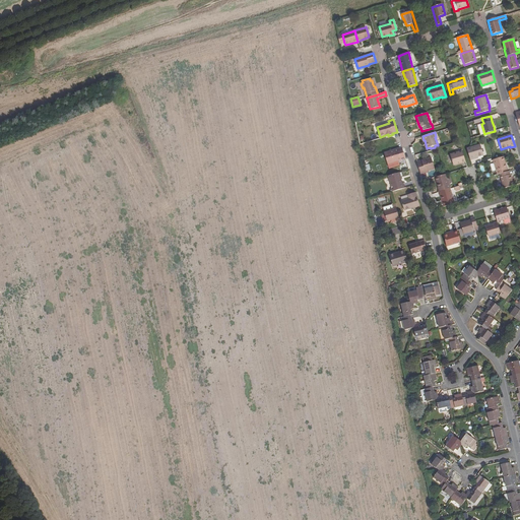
[(480,145),(467,148),(471,165),(476,163),(474,157),(483,155),(480,145)]
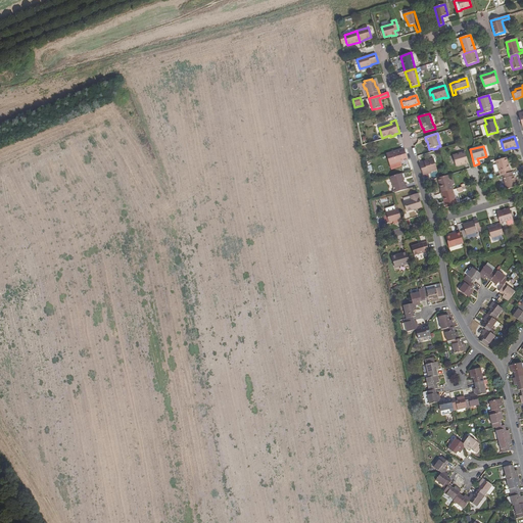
[(393,152),(386,154),(390,164),(408,159),(405,148),(395,151),(396,152),(394,153),(393,152)]
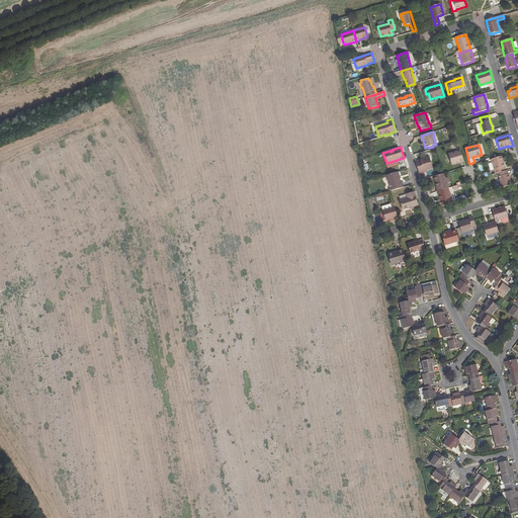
[(460,151),(448,154),(451,165),(463,161),(460,151)]
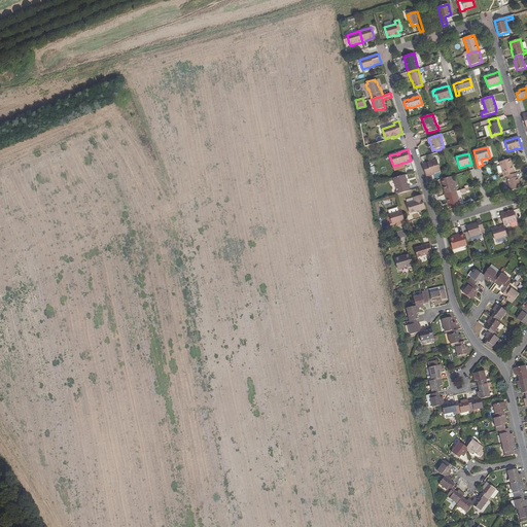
[(501,162),(499,162),(504,177),(506,176),(514,174),(513,170),(514,170),(510,159),(501,162)]
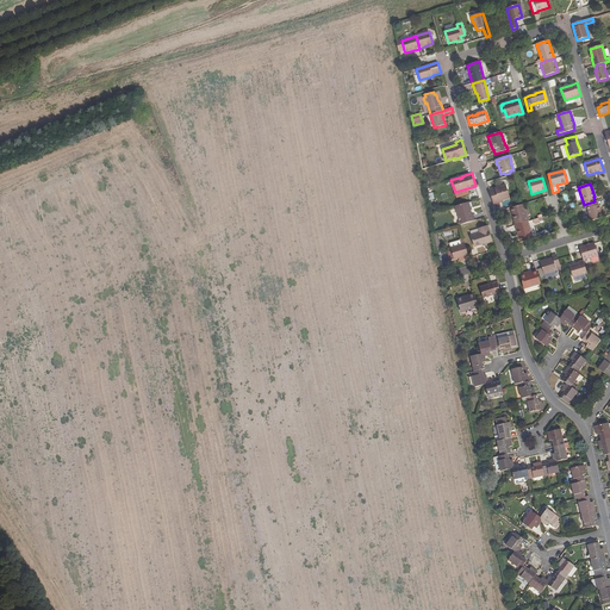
[(506,185),(490,191),(493,205),(499,203),(499,201),(510,198),(506,185)]
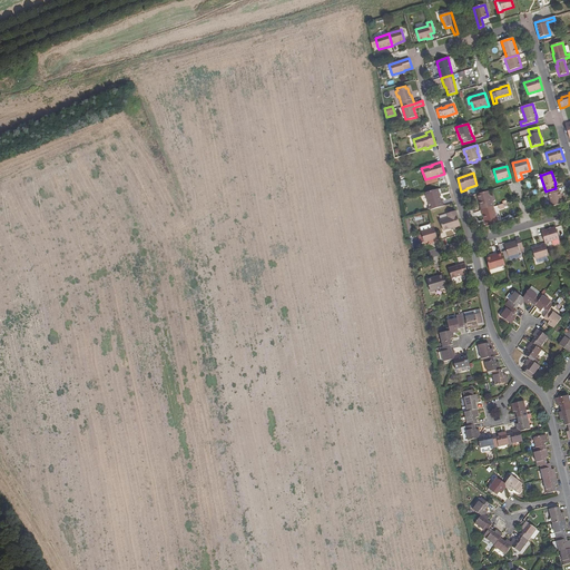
[(556,188),(548,190),(552,206),(563,203),(560,195),(559,192),(558,187),(556,188)]
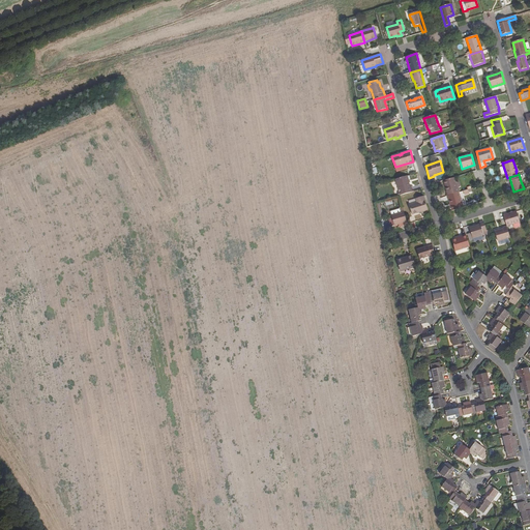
[(409,175),(395,179),(399,190),(401,190),(402,195),(412,192),(411,186),(410,186),(408,181),(411,180),(409,175)]
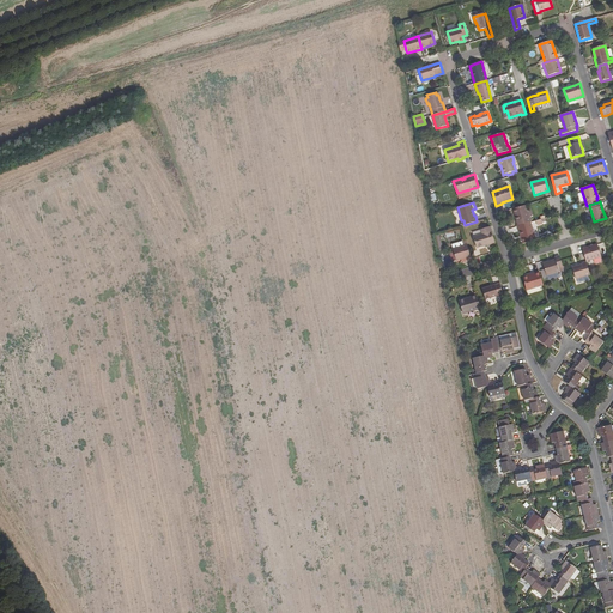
[(525,206),(514,210),(517,222),(516,222),(517,226),(530,223),(532,223),(530,217),(528,218),(525,206)]
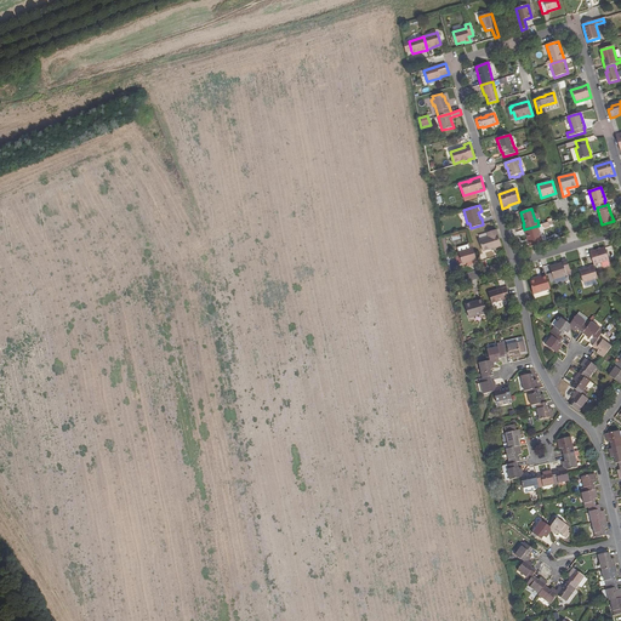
[(537,226),(524,229),(530,246),(543,243),(537,226)]
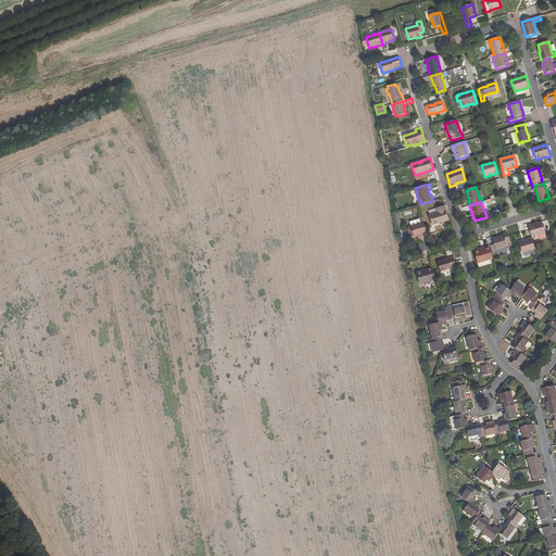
[(437,212),(429,215),(432,225),(440,223),(442,223),(443,224),(449,222),(444,205),(436,209),(437,212)]
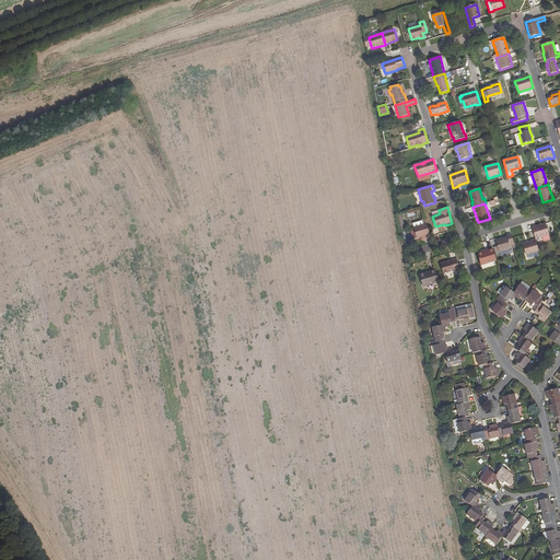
[(431,237),(427,224),(426,220),(422,221),(423,225),(415,228),(413,228),(417,238),(426,235),(427,238),(431,237)]
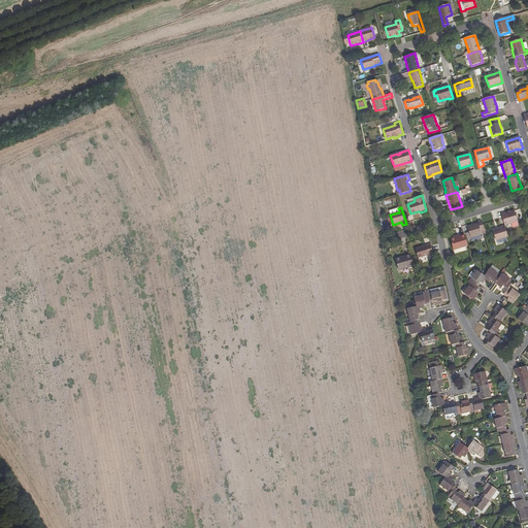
[(515,210),(501,215),(502,219),(504,225),(518,221),(515,210)]
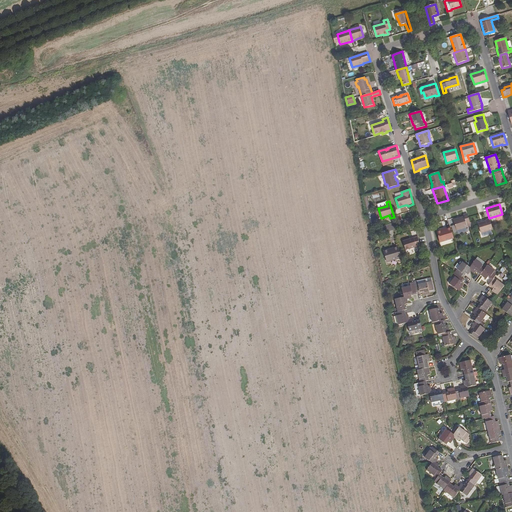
[(464,217),(453,220),(456,230),(467,227),(466,224),(470,223),(468,217),(467,214),(463,215),(464,217)]
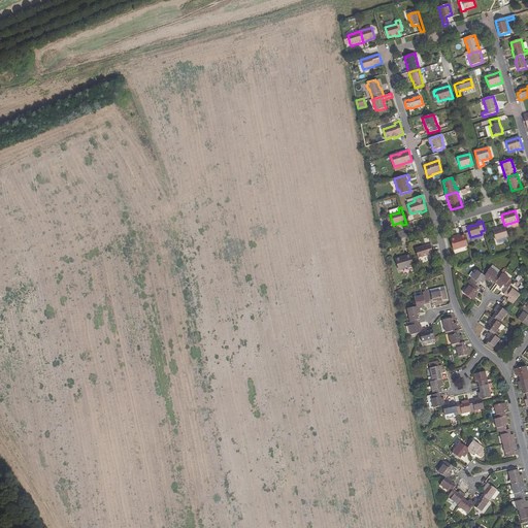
[(508,236),(505,226),(501,227),(501,228),(493,230),(496,240),(508,236)]
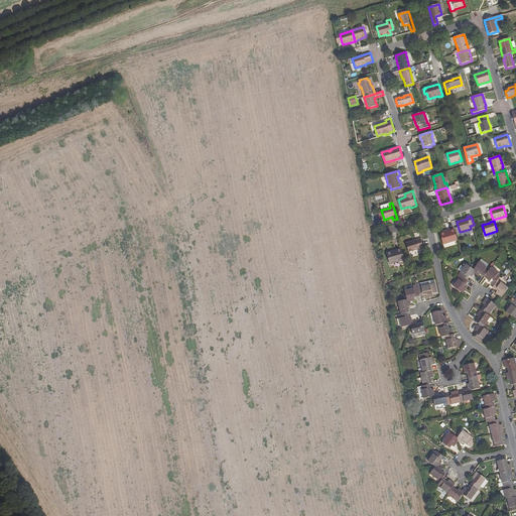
[(444,233),(440,234),(442,245),(458,240),(454,229),(449,230),(450,231),(444,233)]
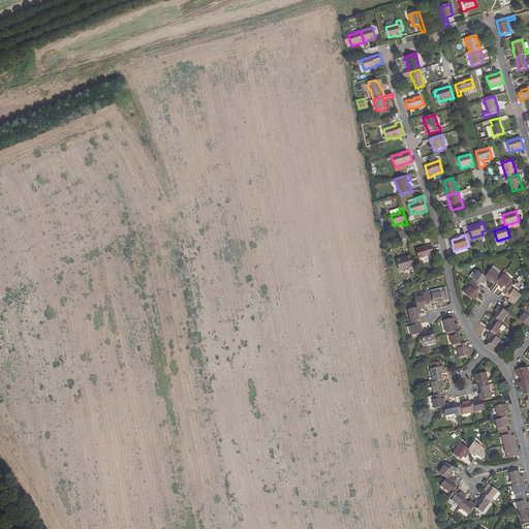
[(432,245),(415,249),(418,258),(434,254),(432,245)]
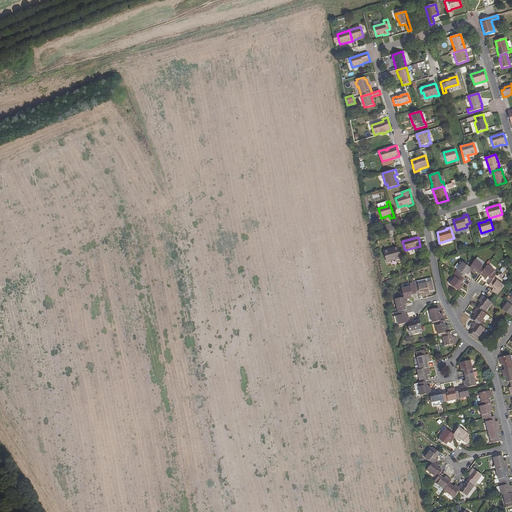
[(393,249),(384,252),(386,261),(401,257),(398,247),(393,248),(393,249)]
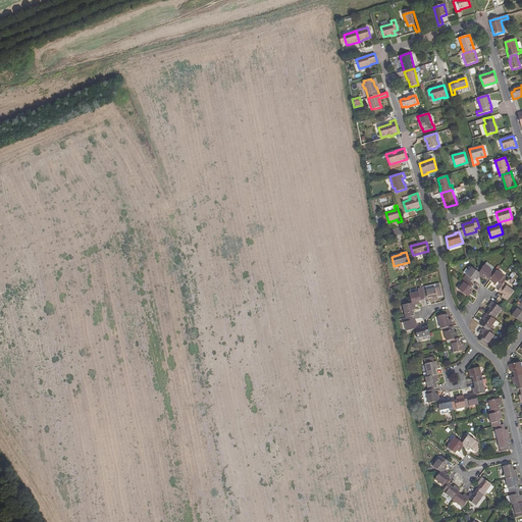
[(484,264),(479,271),(482,274),(481,276),(483,278),(485,276),(489,279),(491,277),(496,272),(484,264)]
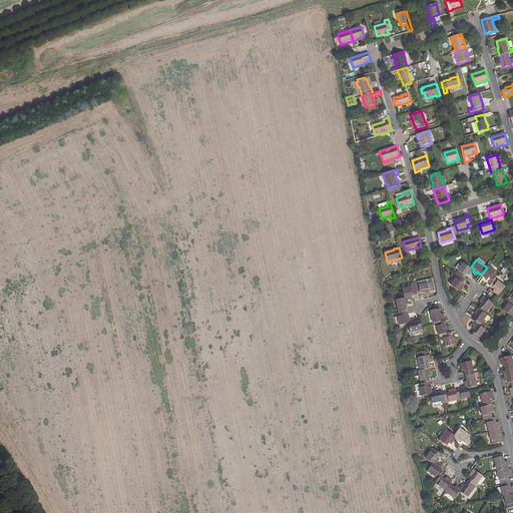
[(464,263),(456,273),(458,274),(463,278),(466,274),(468,275),(470,273),(468,271),(471,267),(464,263)]
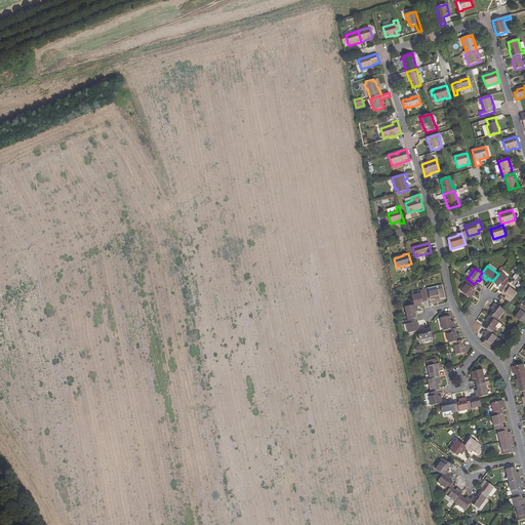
[(511,279),(499,271),(498,274),(494,279),(497,282),(496,284),(498,285),(500,283),(506,287),(507,284),(511,279)]
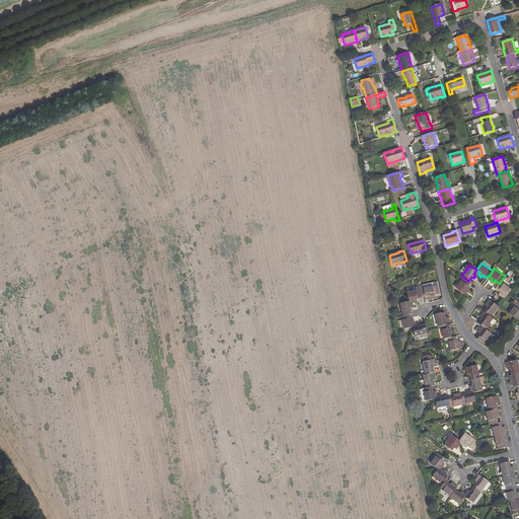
[(463,277),(455,287),(462,293),(465,289),(467,291),(469,288),(467,287),(470,282),(468,281),(463,277)]
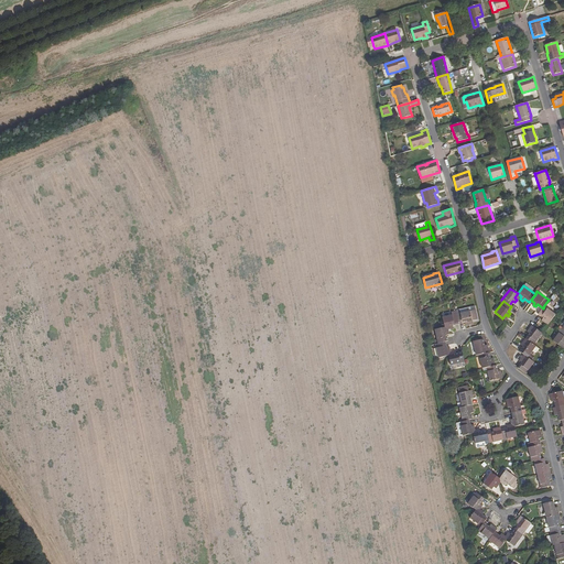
[(556,313),(544,305),(543,308),(539,314),(543,317),(542,320),(544,322),(546,320),(550,322),(551,321),(556,313)]
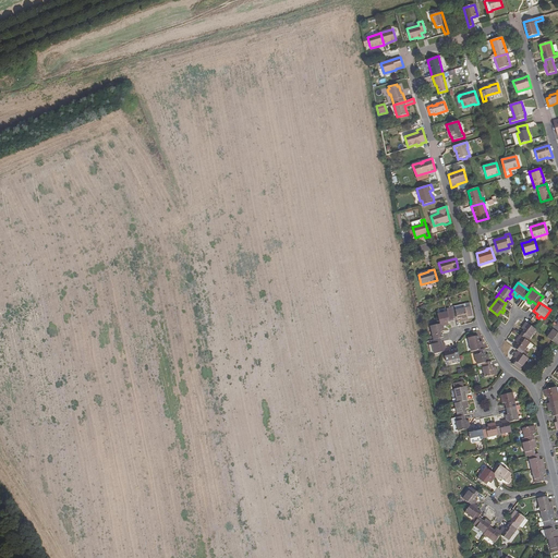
[(464,307),(451,311),(453,320),(459,319),(460,322),(463,320),(463,318),(468,317),(464,307)]
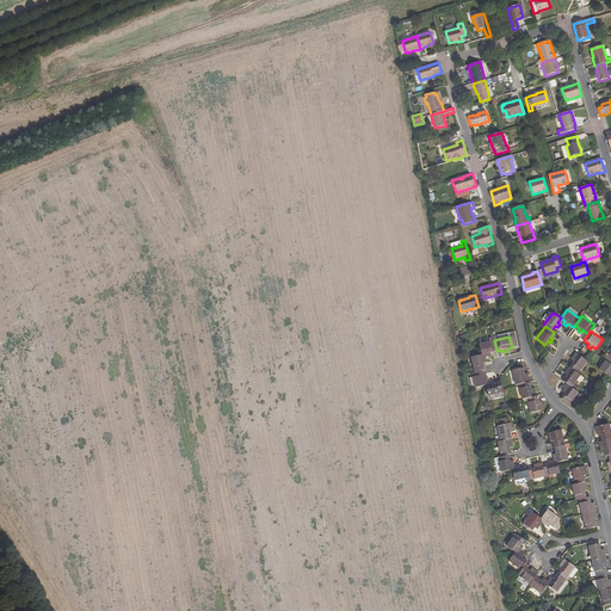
[(494,340),(480,344),(482,355),(486,353),(487,356),(491,356),(491,352),(497,351),(494,340)]
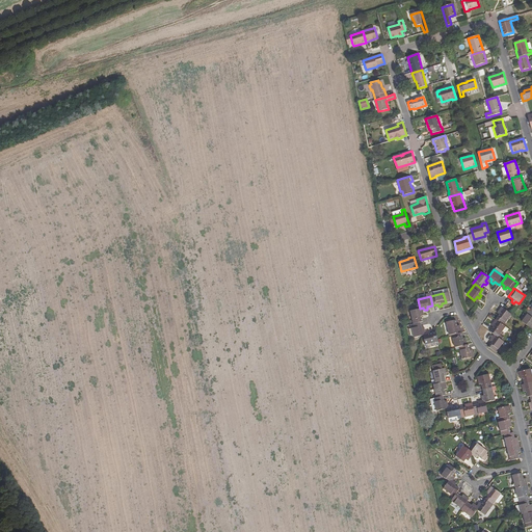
[(420,309),(410,311),(414,323),(420,322),(423,322),(421,316),(424,316),(423,311),(420,309)]
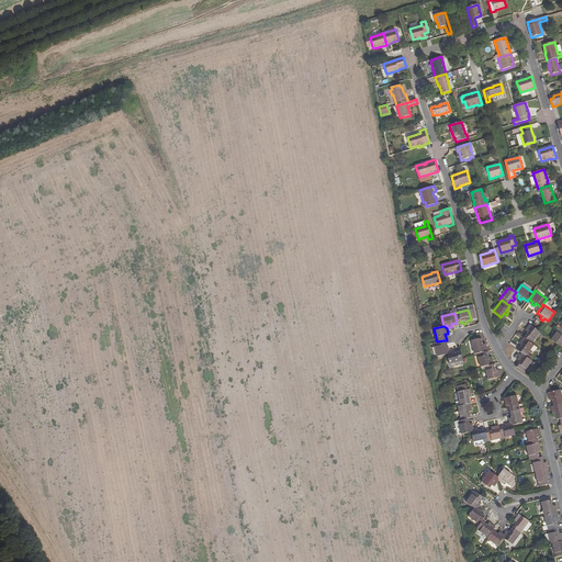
[(527,332),(523,337),(526,338),(531,343),(540,332),(531,326),(529,329),(527,327),(525,330),(527,332)]
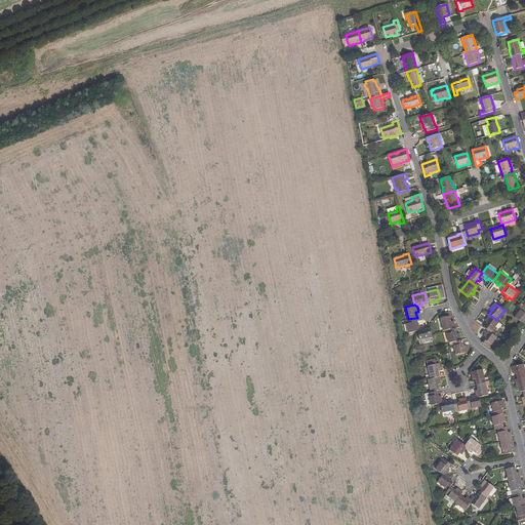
[(523,323),(524,324),(524,322),(524,308),(523,307),(515,317),(523,323)]
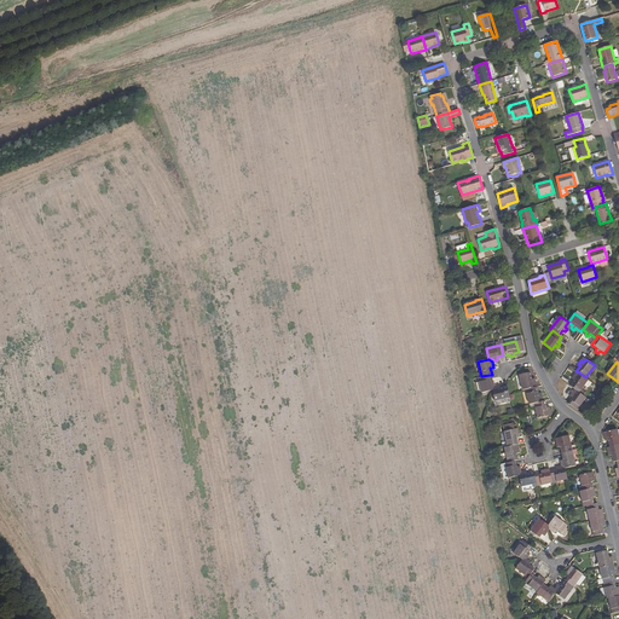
[(579,372),(576,371),(571,379),(573,380),(570,386),(574,389),(577,391),(578,391),(583,385),(586,379),(585,377),(579,372)]
